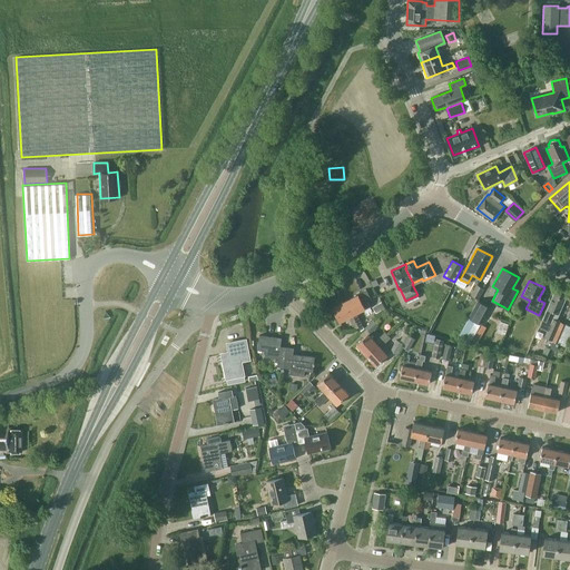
[(484,288),(475,284),(470,294),(478,298),(484,288)]
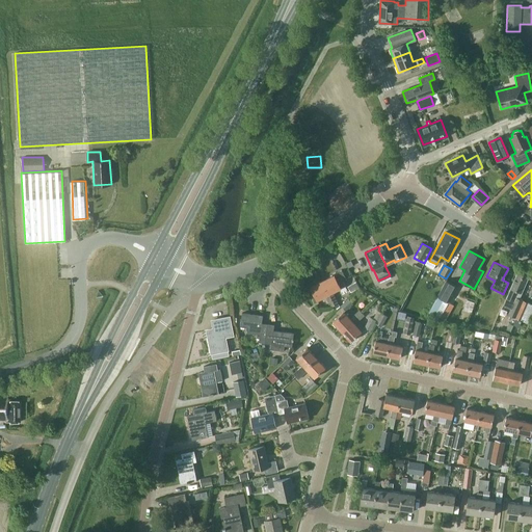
[(322,281),(335,306),(338,303),(331,292),(345,286),(342,281),(346,278),(342,270),(322,281)]
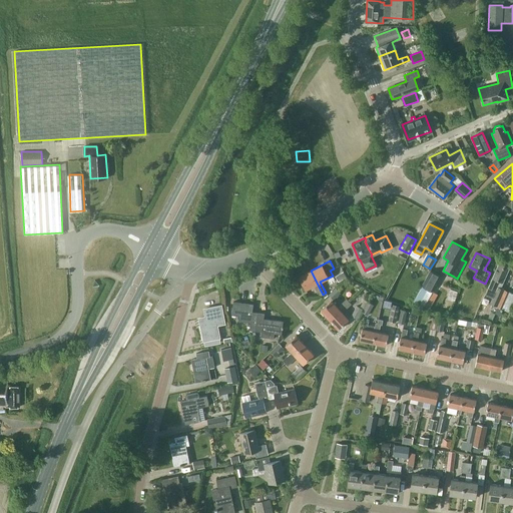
[(492,297),(489,303),(498,307),(505,290),(500,288),(509,267),(499,263),(485,294),(492,297)]
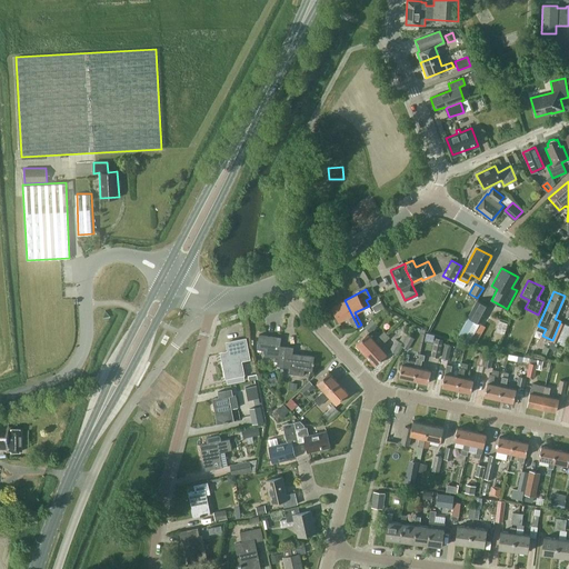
[(355,328),(358,327),(345,300),(331,307),(338,321),(348,316),(355,328)]
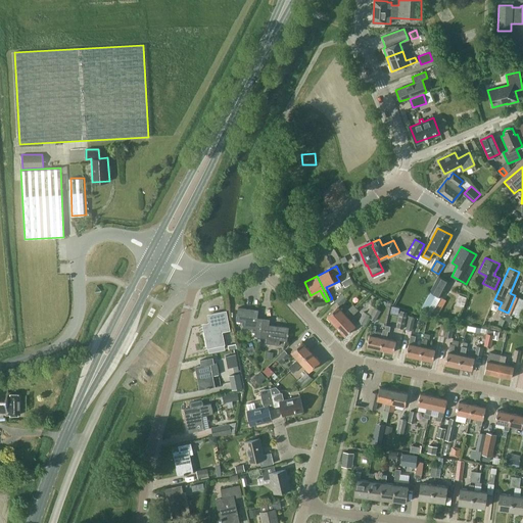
[(449,281),(438,276),(421,307),(436,316),(445,299),(440,297),(449,281)]
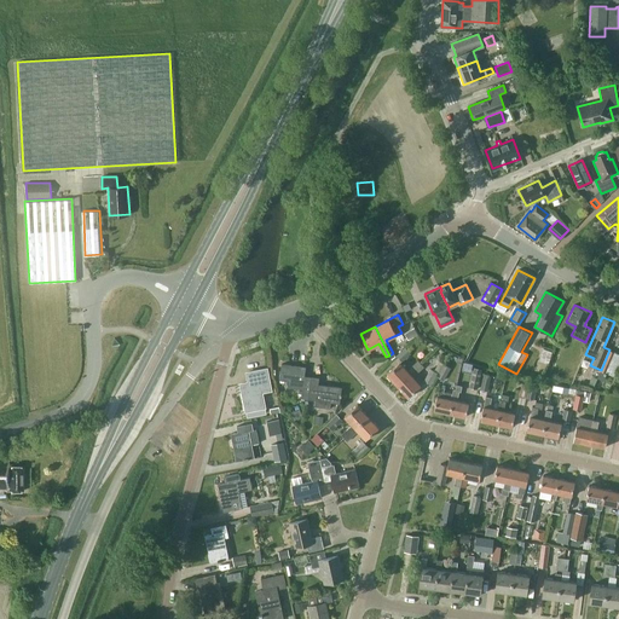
[(418,335),(414,328),(404,334),(408,340),(418,335)]
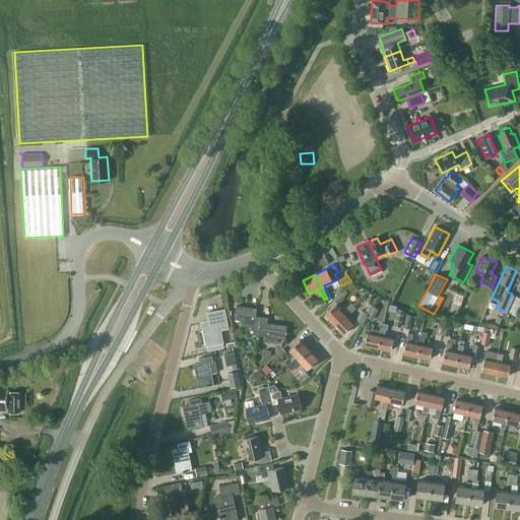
[(344,297),(340,291),(333,299),(337,304),(344,297)]
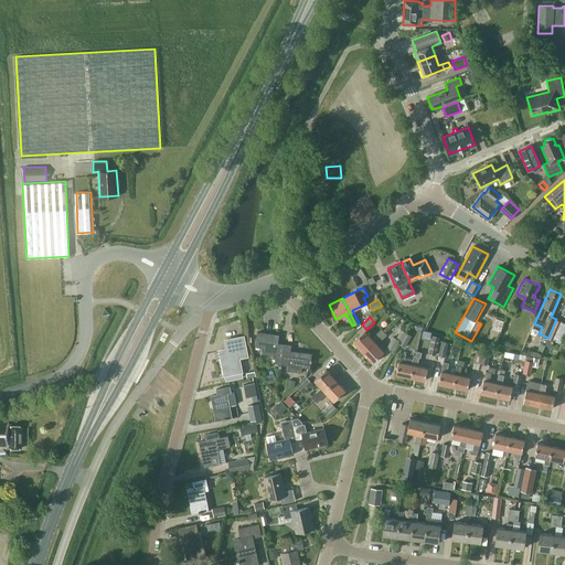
[(556,319),(548,338),(545,345),(551,348),(553,340),(555,341),(563,322),(556,319)]
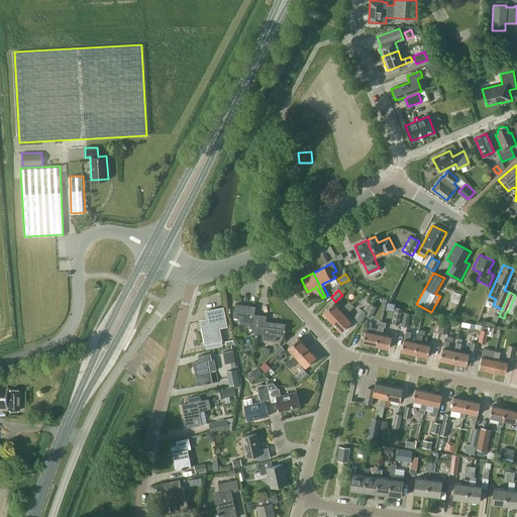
[(322,312),(331,322),(351,303),(348,301),(339,309),(333,302),(322,312)]
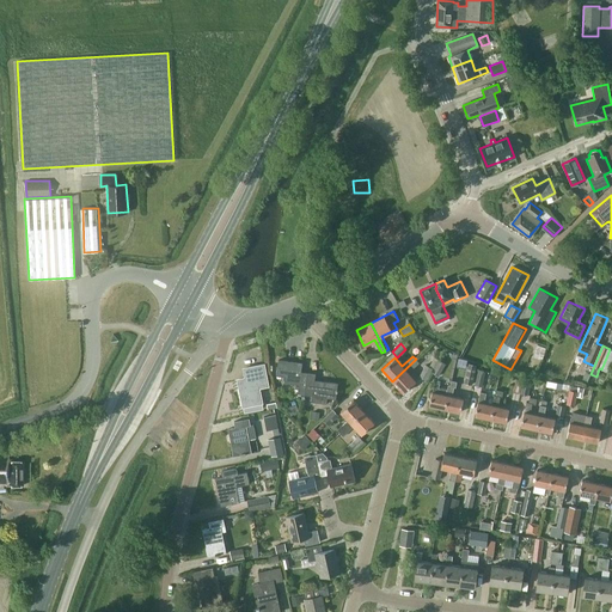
[(305,395),(307,372),(301,372),(303,362),(279,359),(276,375),(285,377),(285,383),(299,384),(298,393),(305,395)]
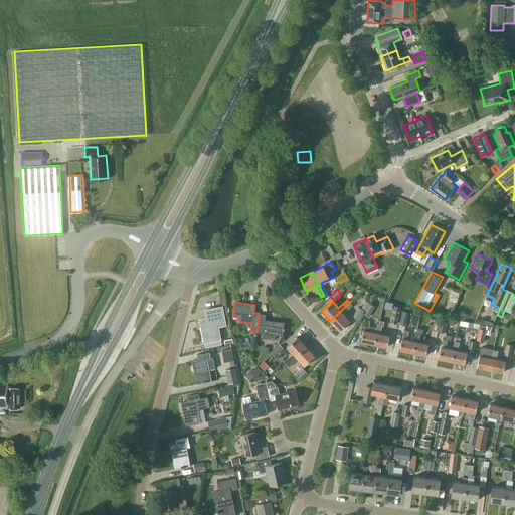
[(350,302),(330,321),(339,330),(349,321),(343,314),(352,305),(350,302)]
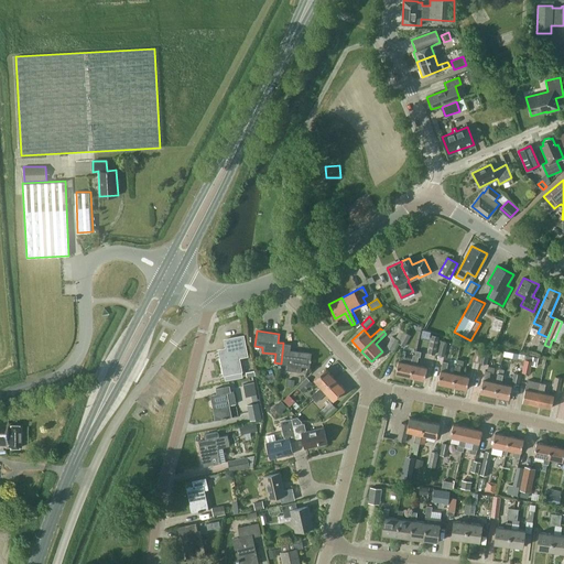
[(410,335),(404,332),(398,343),(403,346),(410,335)]
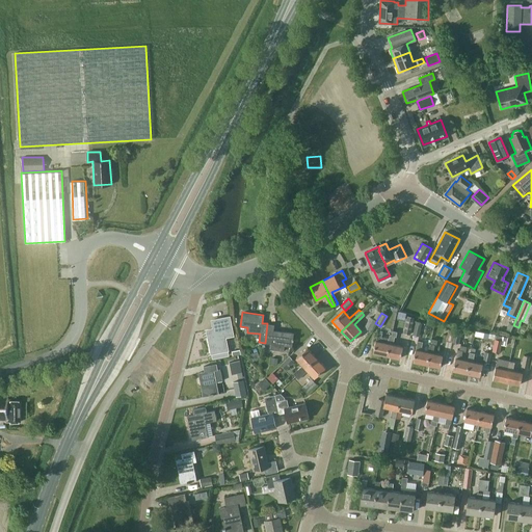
[(414,317),(407,316),(403,333),(409,335),(414,317)]
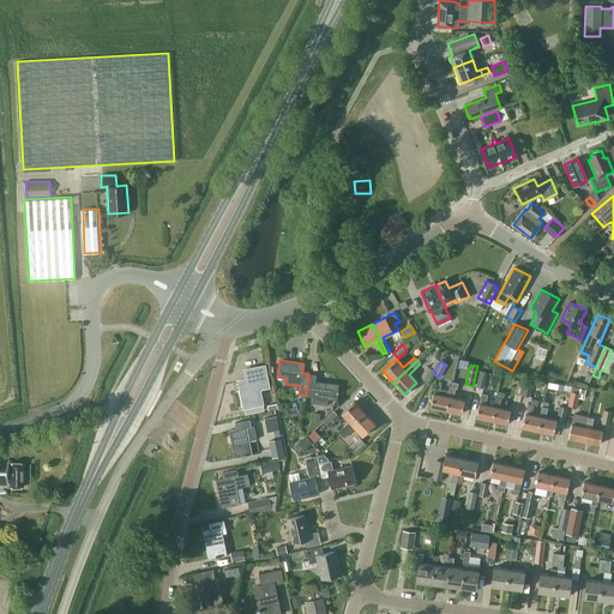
[(434,369),(426,366),(419,378),(427,383),(434,369)]
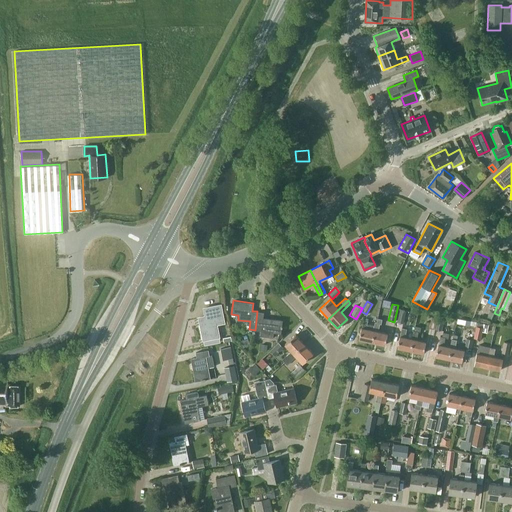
[(223,319),(220,307),(208,309),(209,315),(199,317),(204,345),(220,342),(215,320),(223,319)]
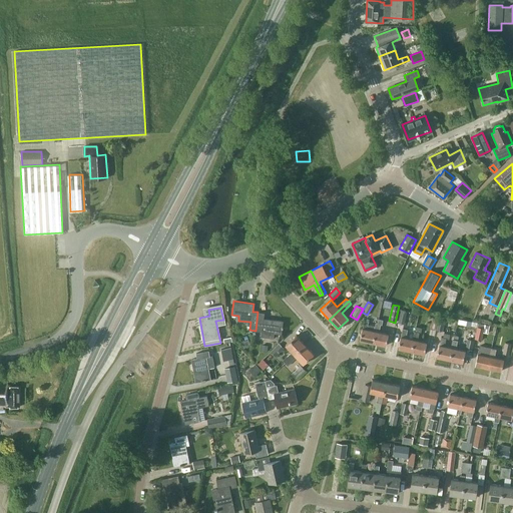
[(407,311),(401,309),(398,323),(404,324),(407,311)]
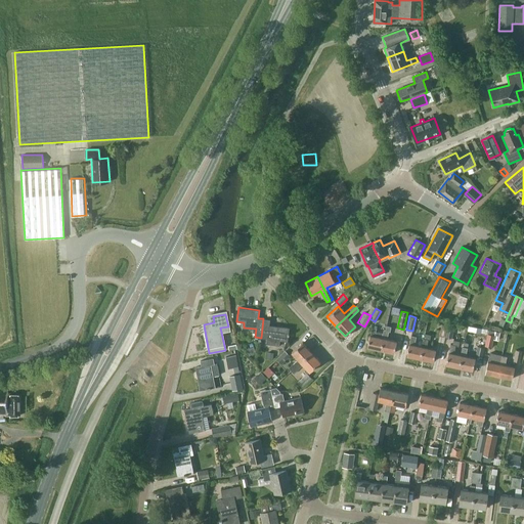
[(263,318),(261,338),(267,339),(266,344),(279,346),(279,340),(288,341),(289,328),(268,325),(269,319),(263,318)]
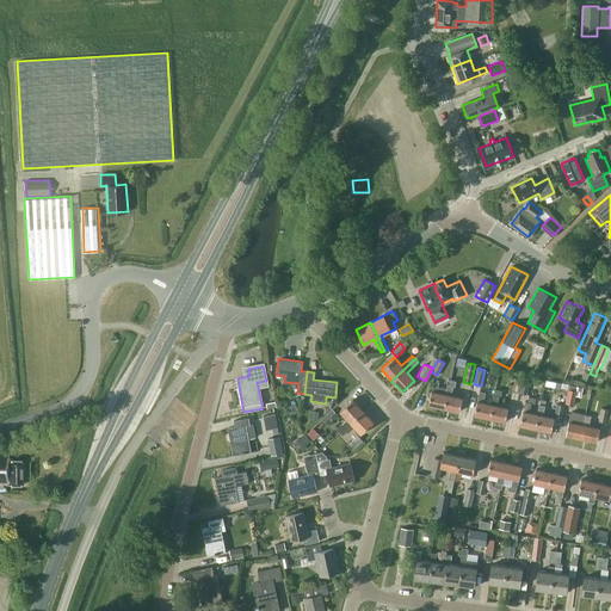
[(522,380),(514,378),(512,390),(519,392),(522,380)]
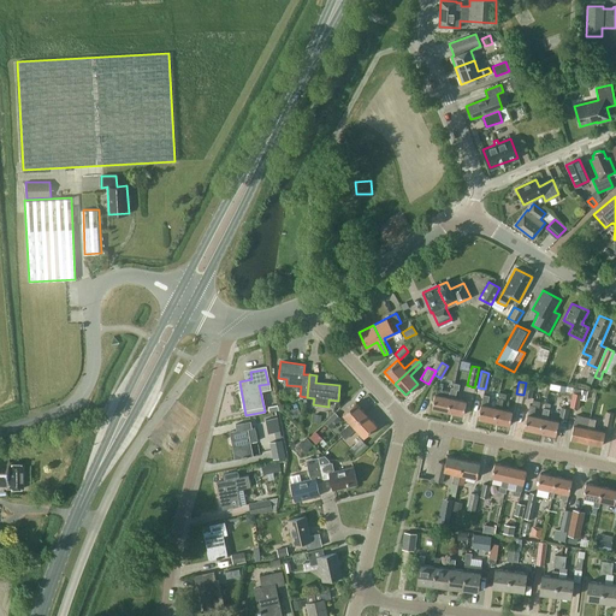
[(454,389),(454,383),(452,388),(450,386),(450,391),(442,389),(442,385),(437,384),(432,408),(448,412),(450,397),(449,397),(451,388),(454,389)]
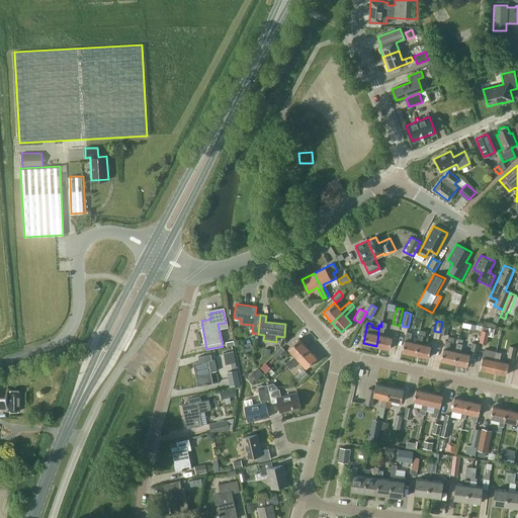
[(378,334),(376,346),(390,349),(392,337),(382,335),(384,328),(385,328),(386,323),(381,322),(381,327),(379,326),(377,334),(378,334)]
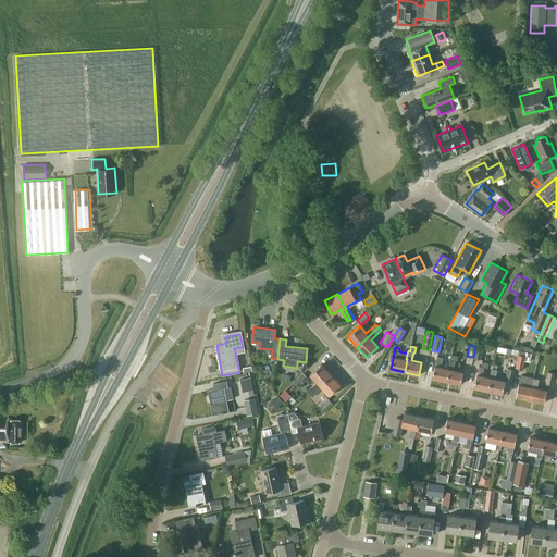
[(483,347),(477,346),(473,358),(480,359),(483,347)]
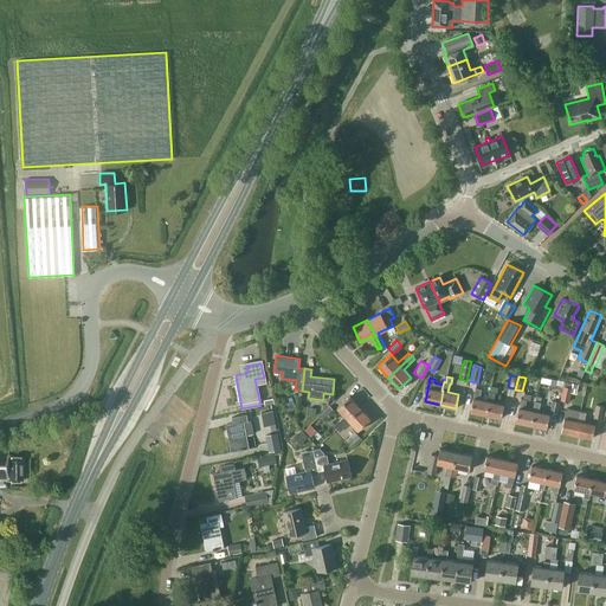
[(578,385),(565,381),(560,399),(568,401),(571,392),(575,393),(578,385)]
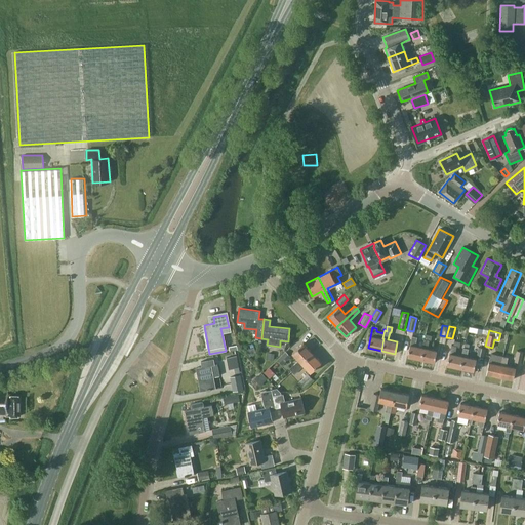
[(423,338),(421,347),(423,348),(420,359),(434,362),(437,351),(427,349),(429,340),(430,340),(431,335),(425,334),(423,338)]
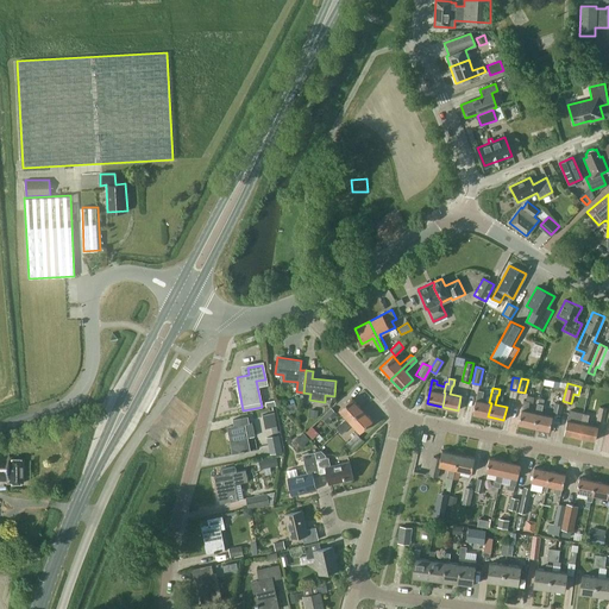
[(472,413),(488,416),(491,403),(489,402),(481,401),(483,390),(477,389),(472,413)]
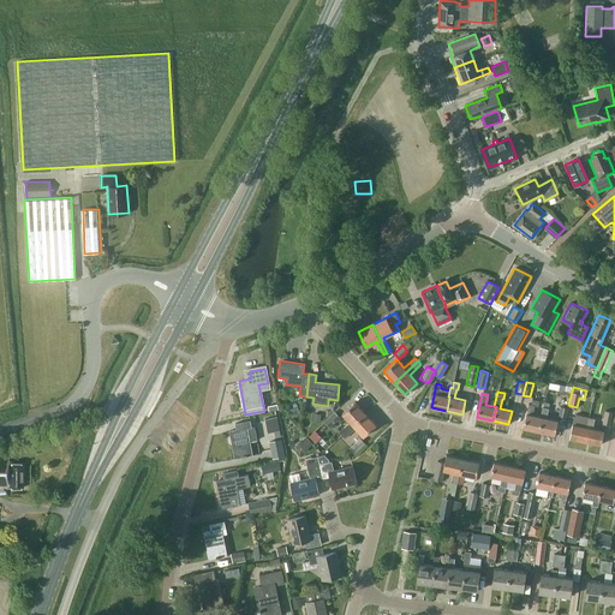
[(523,428),(538,431),(542,417),(539,417),(532,415),(535,406),(537,406),(539,400),(532,399),(531,404),(529,404),(523,428)]
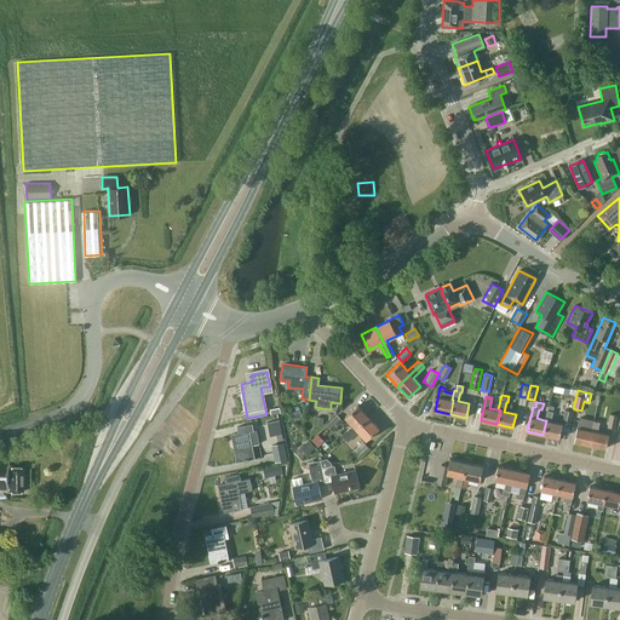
[(344,438),(368,417),(357,405),(345,417),(352,425),(342,435),(344,438)]
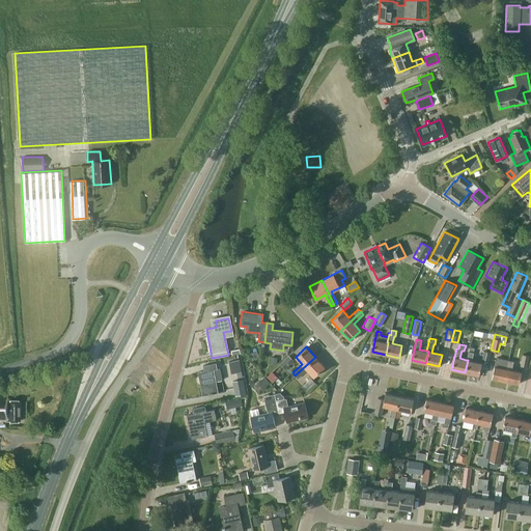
[(468,351),(466,360),(468,360),(465,372),(478,375),(481,363),(471,361),(474,353),(468,351)]
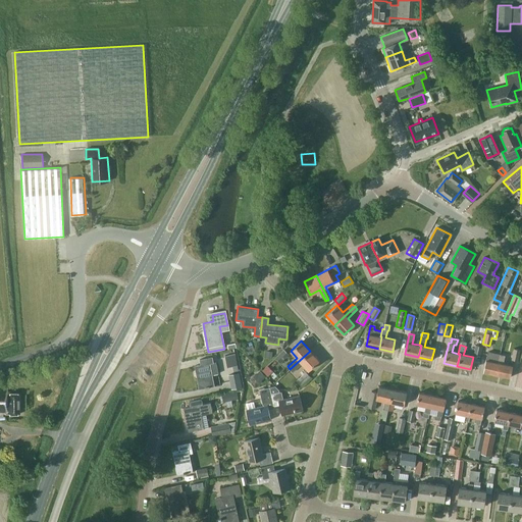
[(480,356),(482,347),(475,345),(473,355),(480,356)]
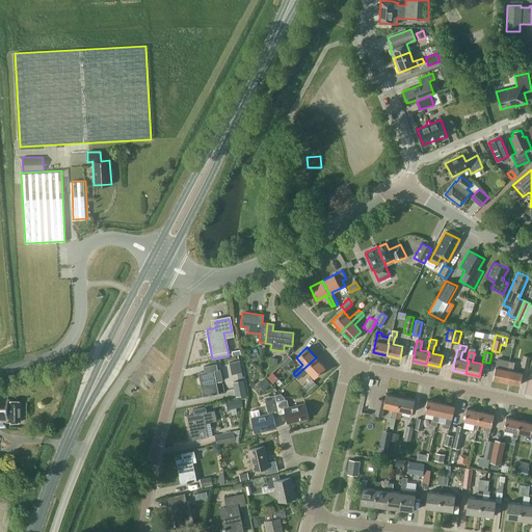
[(253,361),(260,358),(258,352),(250,354),(253,361)]
